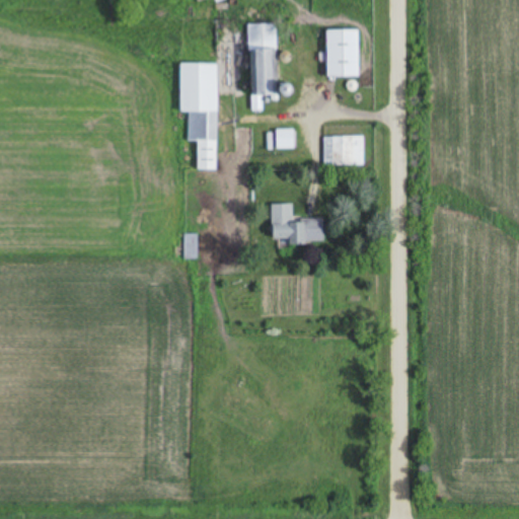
[(249,23),(251,110),(263,110),(263,99),(278,99),(277,23),(249,23)]
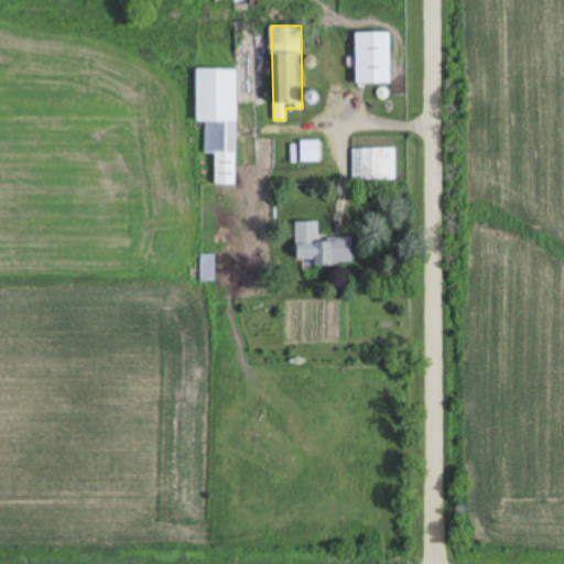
[(356,85),(390,85),(390,32),(356,32),(356,85)]
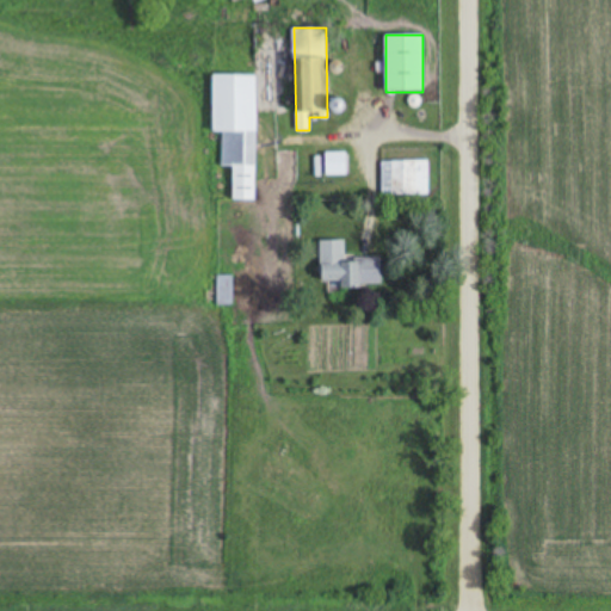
[(213,75),(213,133),(222,133),(222,167),(234,167),(233,201),(255,201),(257,75),(213,75)]
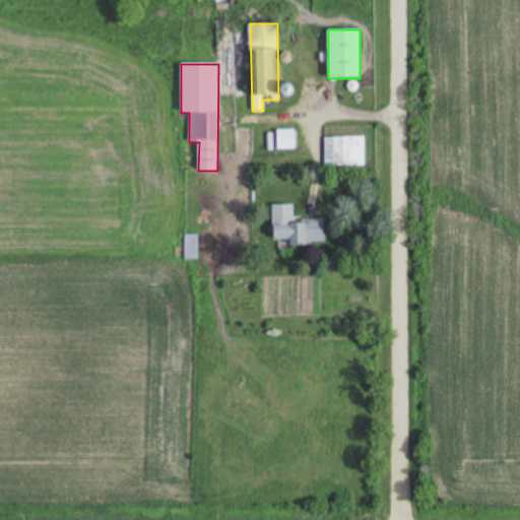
[(365,168),(365,138),(324,138),(324,168),(365,168)]
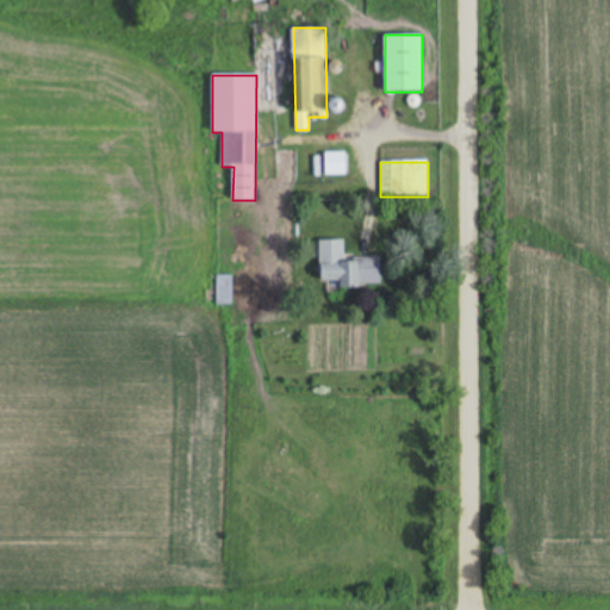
[(380,257),(321,257),(321,286),(380,286),(380,257)]
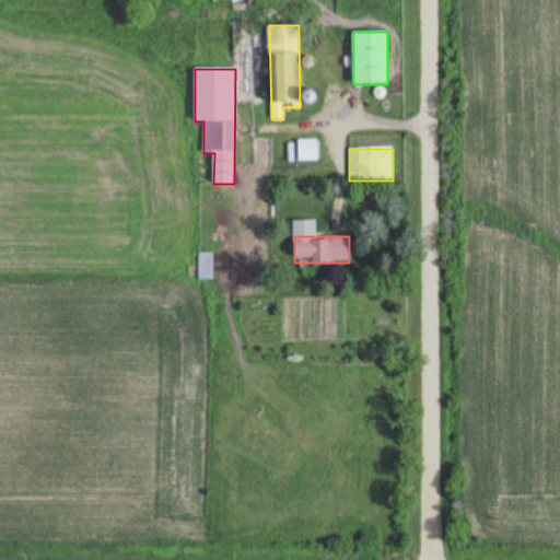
[(212,253),(199,253),(199,279),(212,279),(212,253)]
